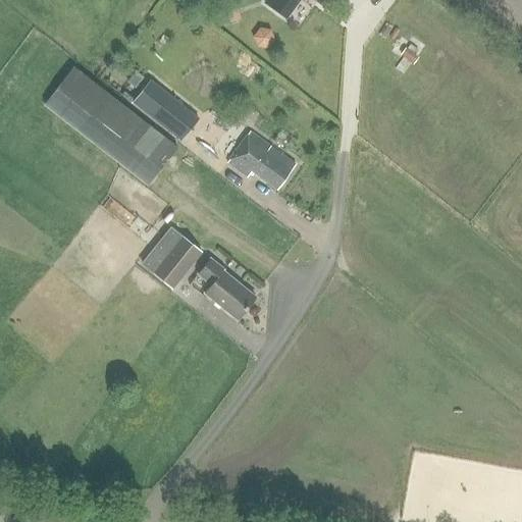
[(284,19),(299,0),(266,0),(264,3),(284,19)]
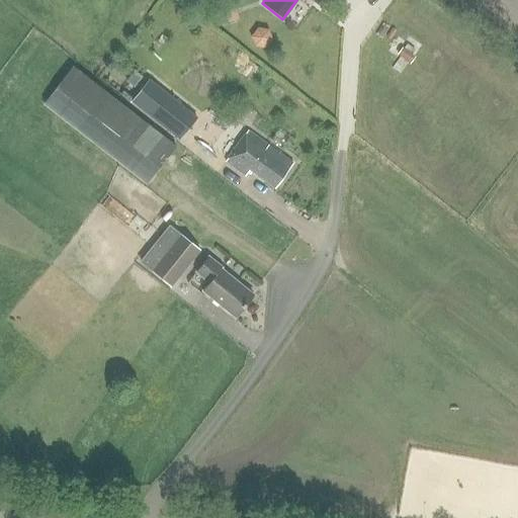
[(265,25),(254,37),(264,47),(274,34),(265,25)]
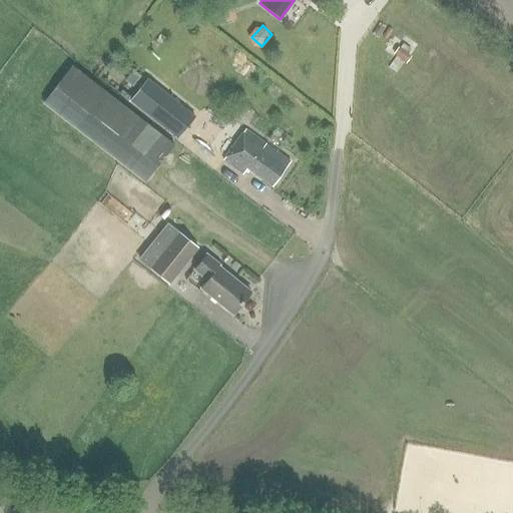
[(399,48),(394,55),(406,64),(411,57),(399,48)]
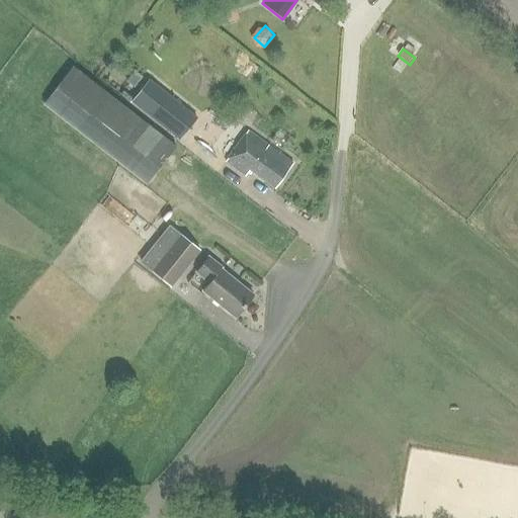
[(174,146),(72,67),(42,103),(145,183),(174,146)]
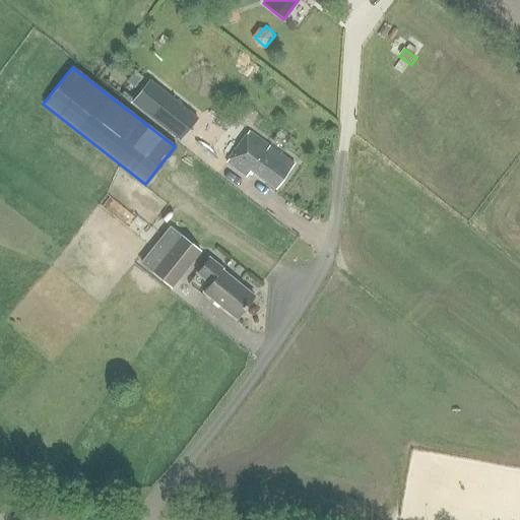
[(134,71),(126,81),(127,82),(133,88),(142,77),(134,71)]
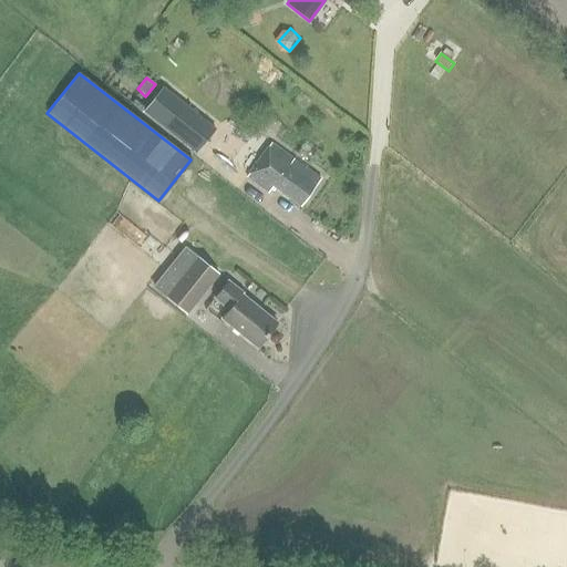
[(163,88),(143,112),(196,154),(215,130),(163,88)]
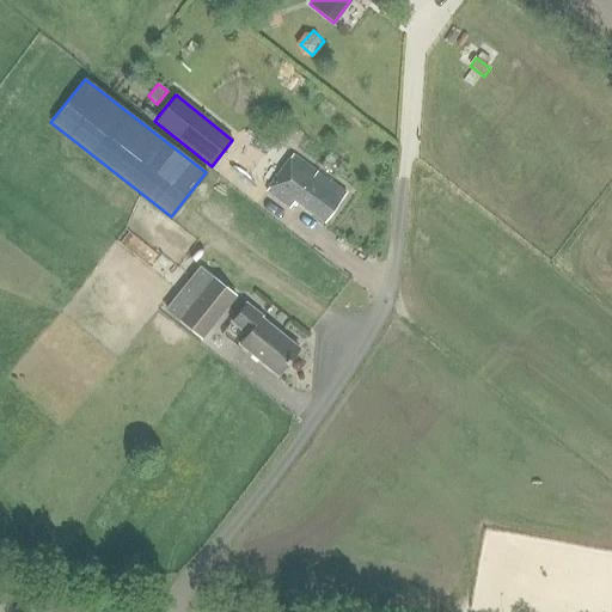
[(324,221),(344,193),(323,178),(322,181),(314,176),(317,172),(292,155),(267,193),(291,208),(295,201),(324,221)]
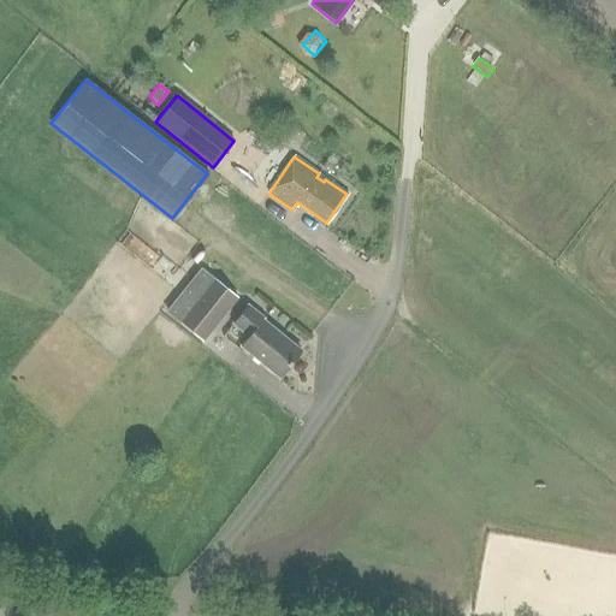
[(202,343),(238,298),(200,267),(164,312),(202,343)]
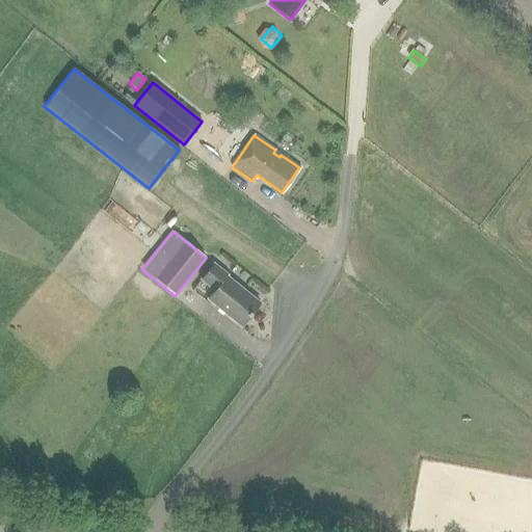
[(241,326),(260,303),(228,277),(228,276),(214,264),(201,280),(214,290),(207,298),(241,326)]
